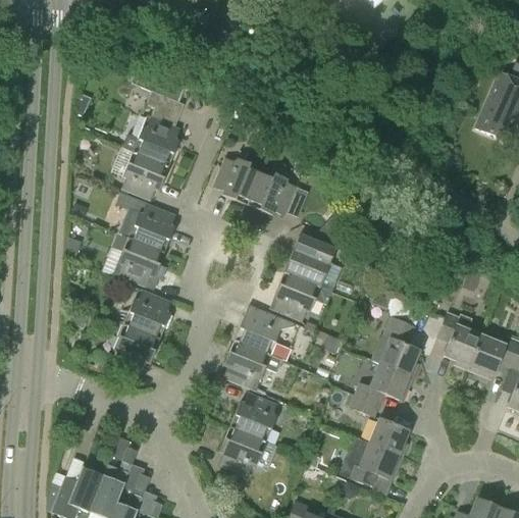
[(124,145),(134,149),(169,164),(178,141),(175,140),(180,127),(171,123),(180,101),(175,99),(182,84),(185,79),(143,63),(136,82),(155,91),(150,103),(159,106),(155,116),(152,115),(147,127),(143,125),(138,138),(128,134),(124,145)]
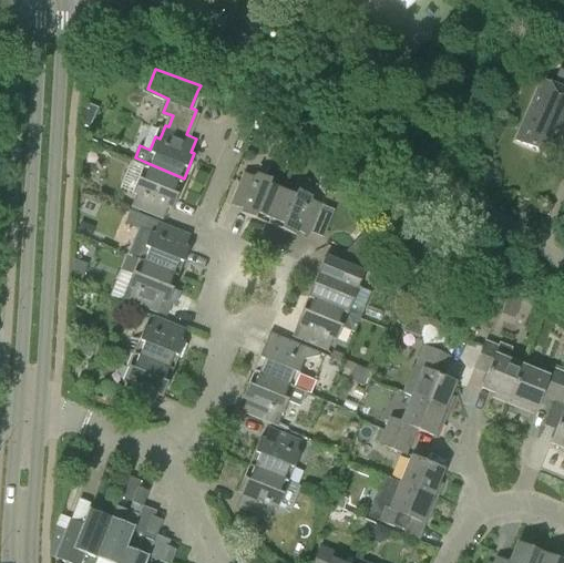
[(553,154),(563,130),(563,88),(544,79),(518,137),(553,154)]
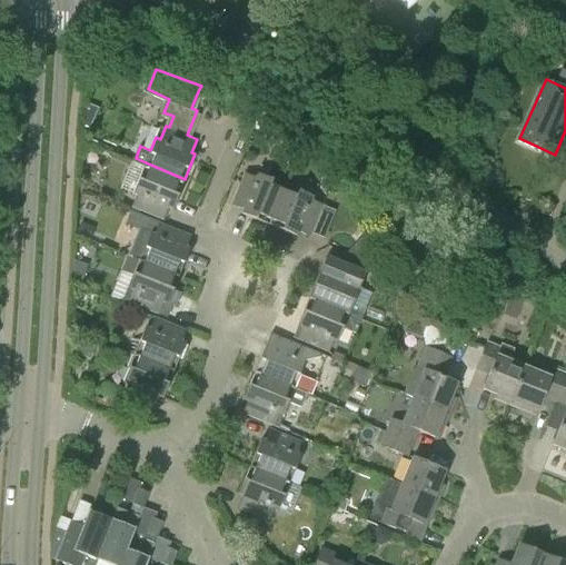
[(258,126),(266,129),(276,126),(278,122),(280,119),(266,111),(265,114),(258,126)]
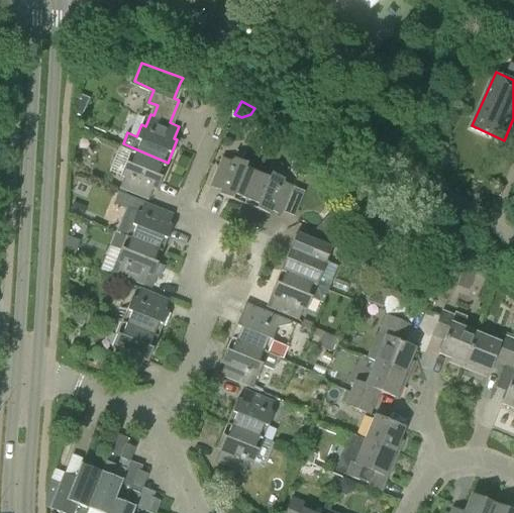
[(158,187),(168,163),(132,147),(122,173),(125,175),(121,186),(149,198),(155,186),(158,187)]
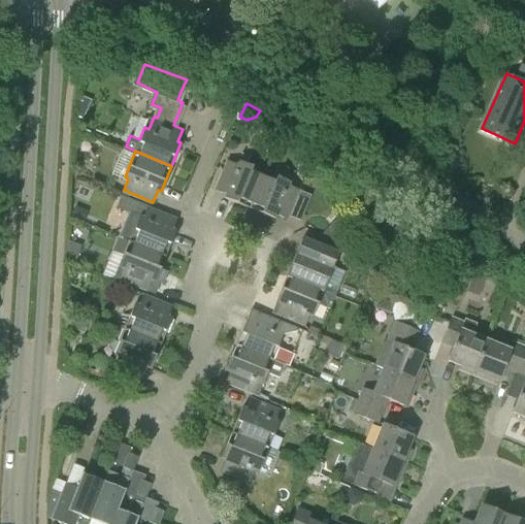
[(226,196),(251,206),(265,169),(240,160),(239,163),(227,158),(215,187),(227,192),(226,196)]
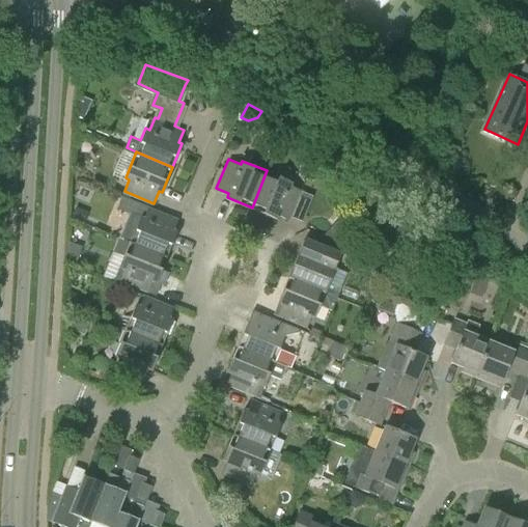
[(292,181),(267,170),(252,207),(277,218),(278,214),(289,219),(302,189),(290,185),(292,181)]
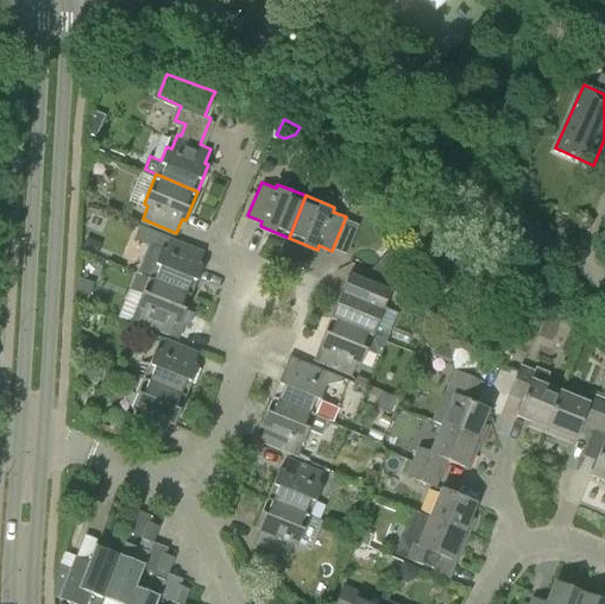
[(451,236),(424,226),(409,264),(424,270),(429,258),(440,263),(451,236)]
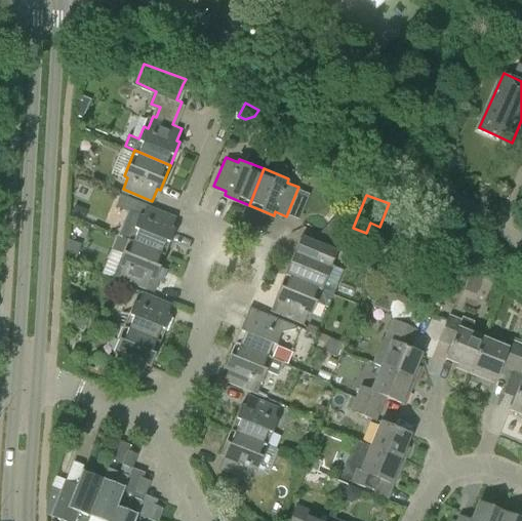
[(139,213),(129,238),(166,252),(175,228),(172,227),(176,215),(148,203),(144,214),(139,213)]
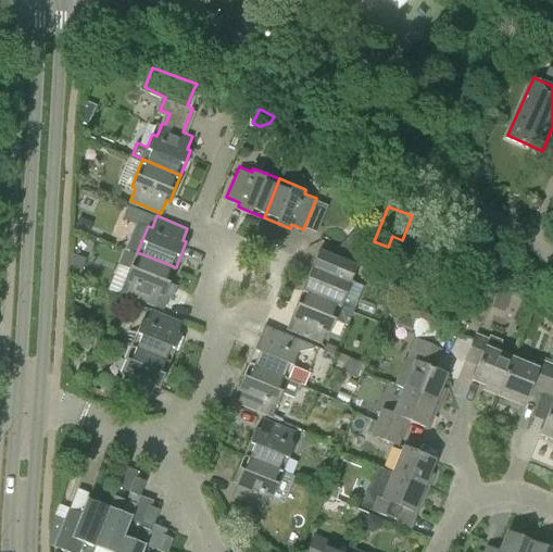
[(127,248),(122,261),(133,265),(127,278),(132,280),(126,292),(152,303),(158,291),(171,297),(176,284),(171,280),(176,267),(137,252),(127,248)]
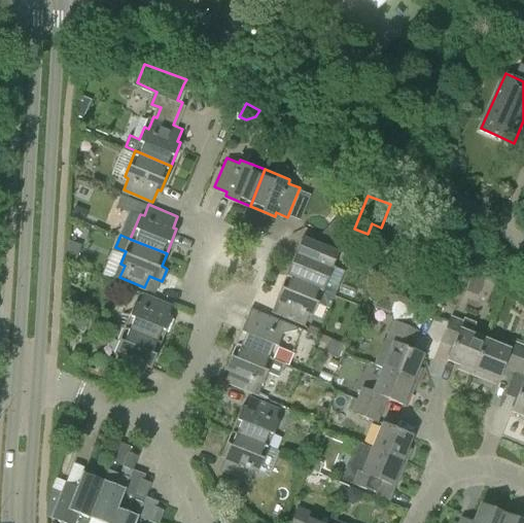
[(76,259),(82,243),(70,239),(69,257),(76,259)]
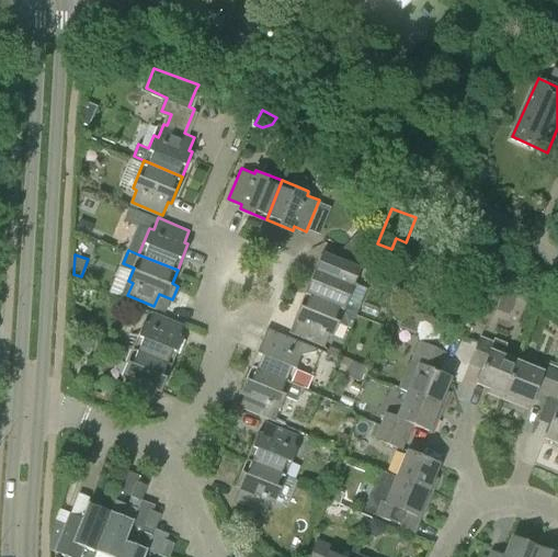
[(305,292),(344,308),(355,282),(361,269),(325,256),(320,268),(315,265),(305,292)]
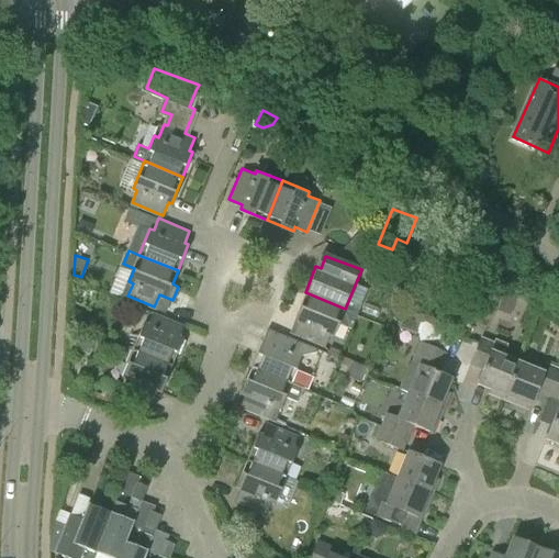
[(517,296),(505,291),(502,304),(513,308),(517,296)]
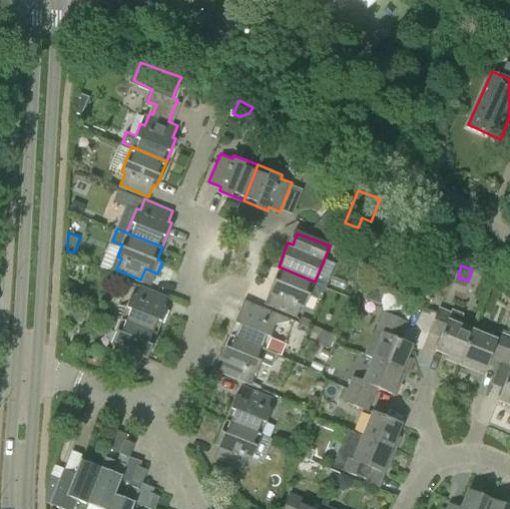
[(315,282),(279,267),(269,291),(274,293),(269,305),(298,316),(302,304),(306,306),(311,293),(323,298),(327,287),(315,282)]
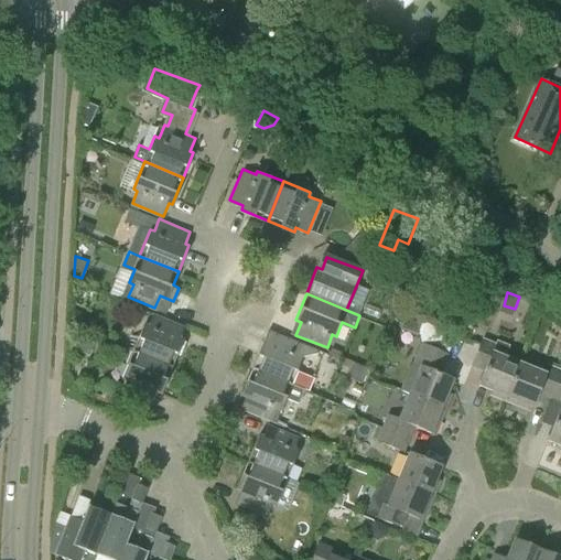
[(440,313),(437,322),(449,326),(452,318),(455,319),(462,300),(444,293),(438,312),(440,313)]
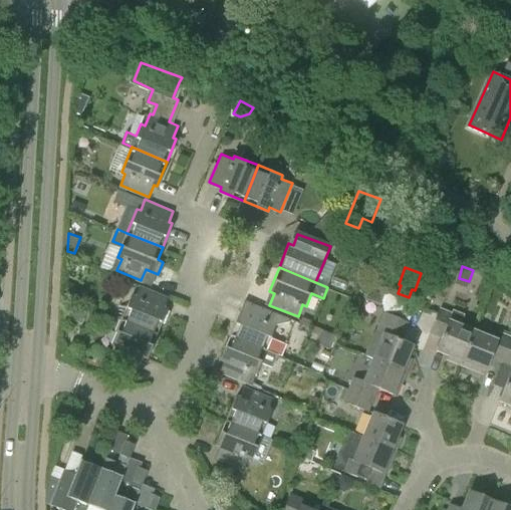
[(120,302),(114,315),(158,332),(168,308),(165,307),(169,296),(134,282),(129,294),(132,295),(128,305),(120,302)]
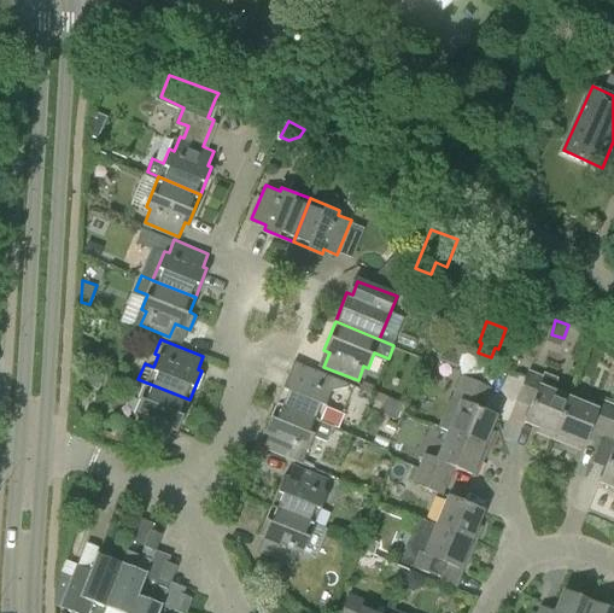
[(284,386),(276,401),(334,426),(340,410),(327,404),(333,390),(346,387),(349,381),(298,361),(293,374),(288,372),(284,386)]
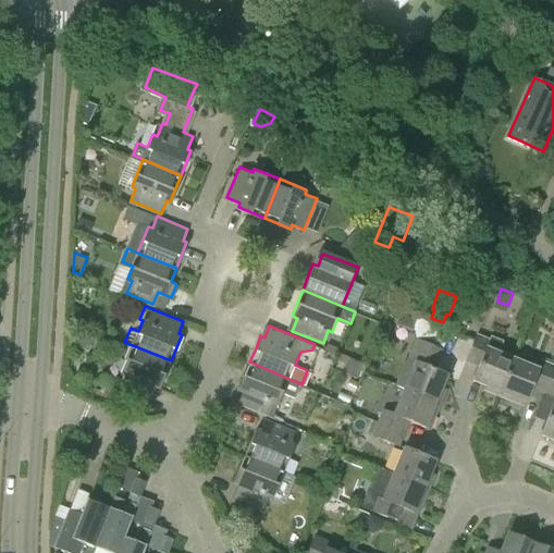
[(501,389),(513,357),(501,353),(505,340),(492,334),(491,338),(478,332),(476,339),(467,358),(480,364),(474,378),(501,389)]
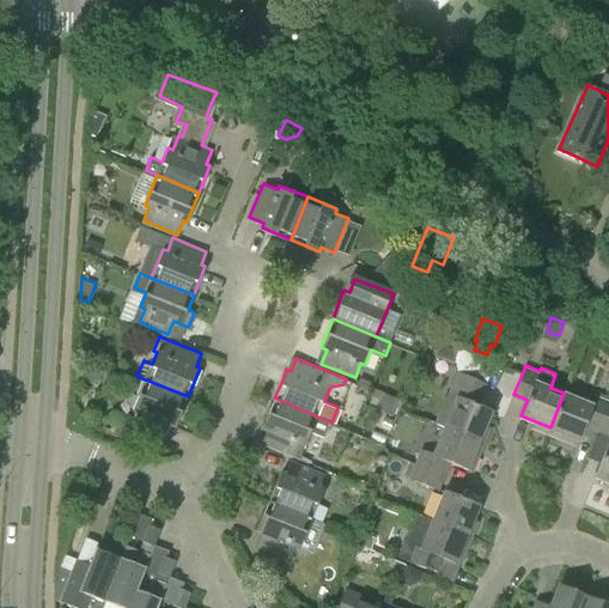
[(458,396),(446,426),(481,439),(492,411),(479,405),(488,382),(460,371),(451,394),(458,396)]
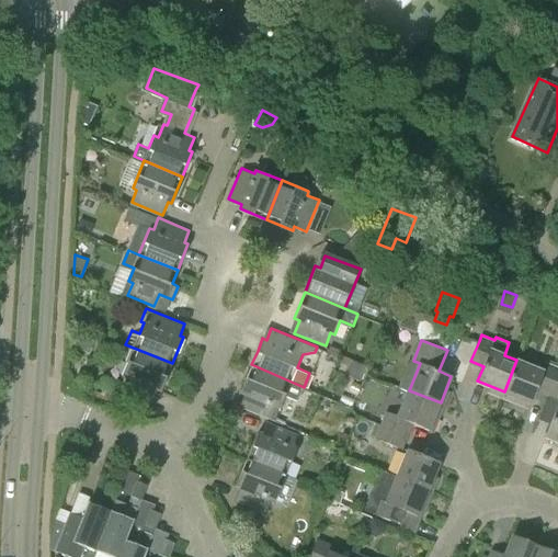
[(161,390),(172,363),(125,344),(120,359),(127,362),(123,375),(127,376),(122,388),(152,401),(158,388),(161,390)]
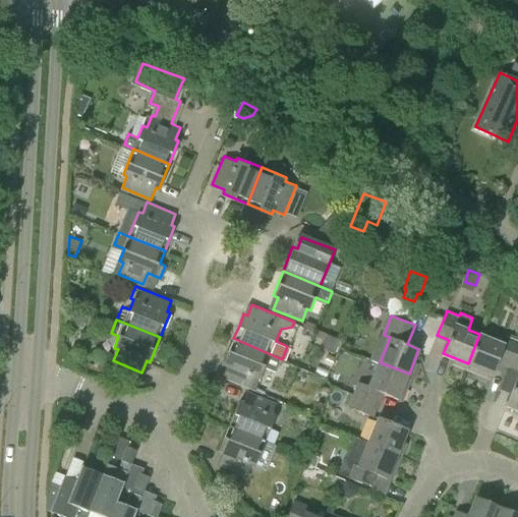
[(337,353),(342,339),(328,333),(325,341),(326,348),(337,353)]
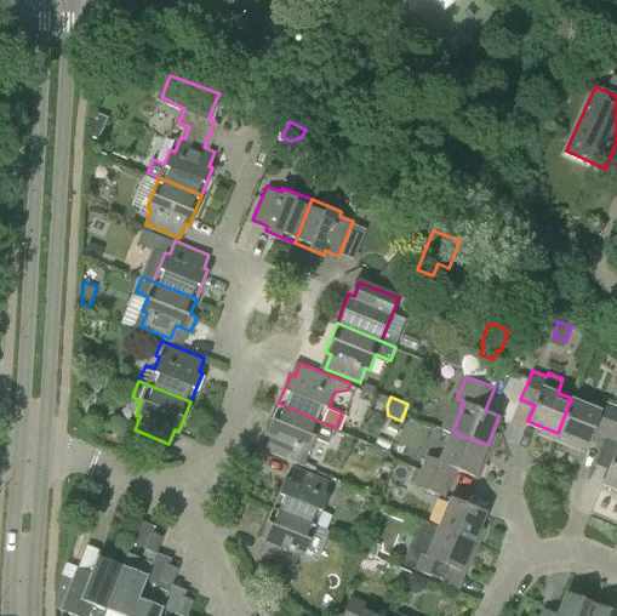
[(594,429),(607,434),(616,411),(616,404),(605,399),(600,410),(571,398),(558,433),(588,445),(594,429)]
